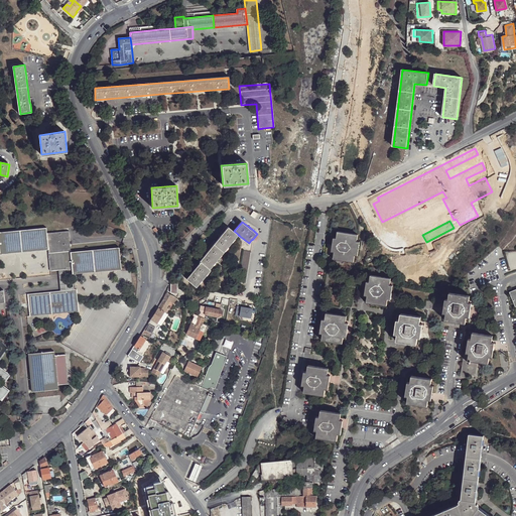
[(239,235),(234,231),(228,226),(223,233),(221,236),(220,237),(209,251),(207,253),(206,254),(201,261),(202,261),(211,269),(238,235),(239,235)]
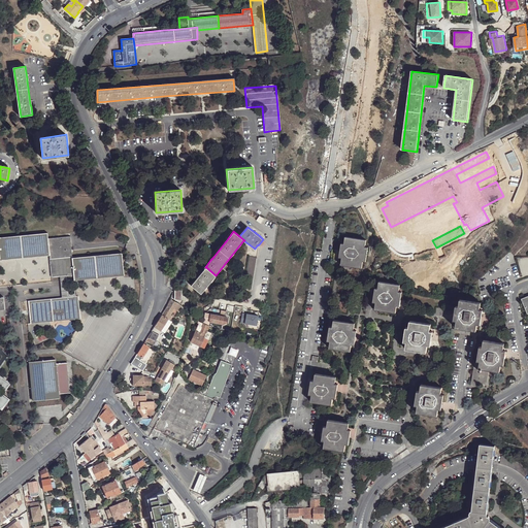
[(50,256),(48,238),(47,233),(0,237),(0,258),(0,260),(50,256)]
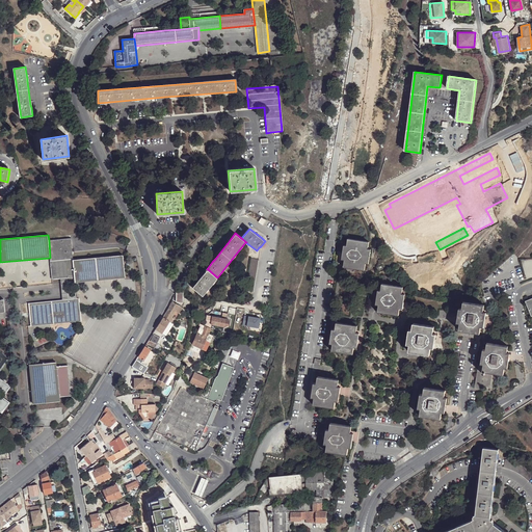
[(371,240),(349,237),(348,244),(345,244),(343,258),(346,259),(344,266),(366,269),(367,262),(370,263),(372,248),(369,247),(371,240)]
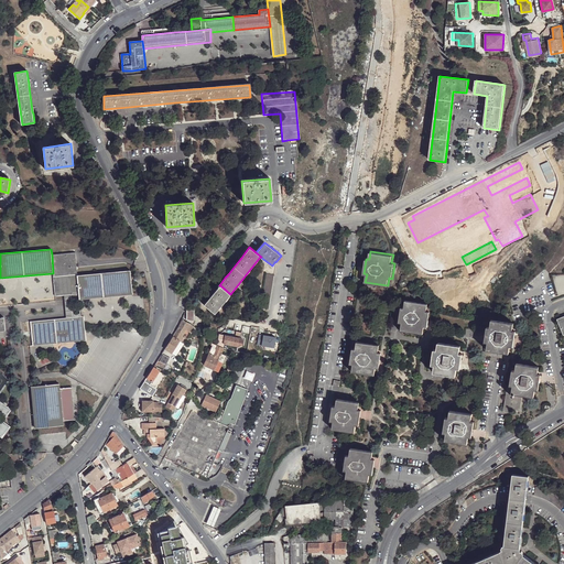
[(75,252),(52,255),(53,273),(55,296),(64,295),(79,294),(77,275),(75,252)]
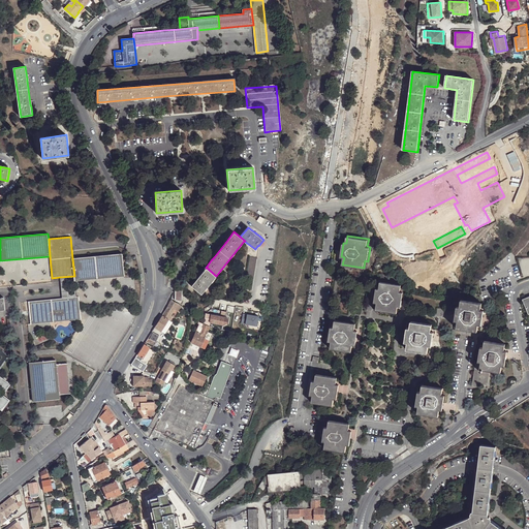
[(107,265),(109,277),(124,276),(122,253),(72,258),(74,276),(74,281),(80,280),(79,268),(107,265)]
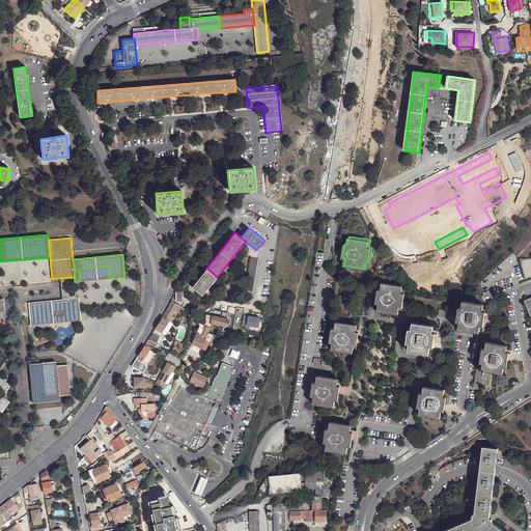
[(251,257),(246,289),(253,291),(259,258),(251,257)]
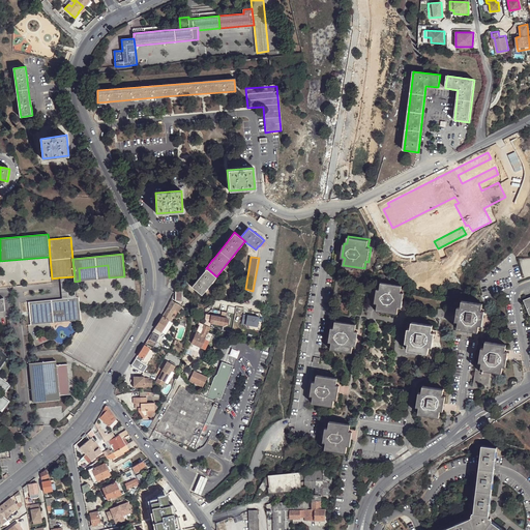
[(80,281),(109,277),(108,265),(79,268),(80,281)]
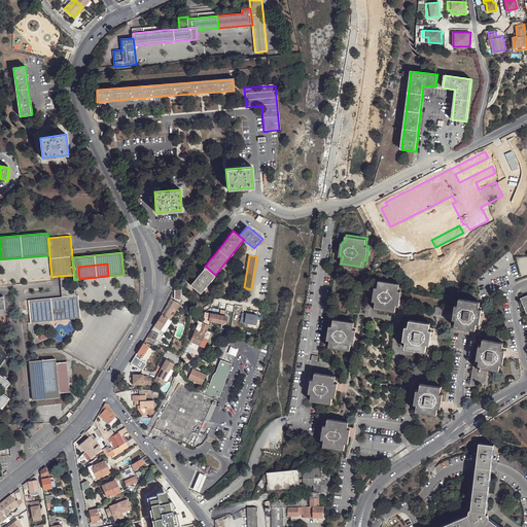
[(215,275),(206,267),(205,267),(200,274),(198,276),(197,278),(190,284),(201,292),(215,275)]
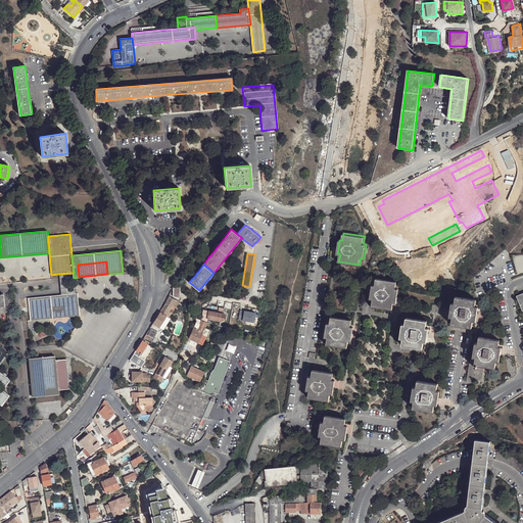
[(74,278),(74,273),(59,274),(60,288),(67,287),(67,291),(73,291),(73,294),(76,293),(74,278)]
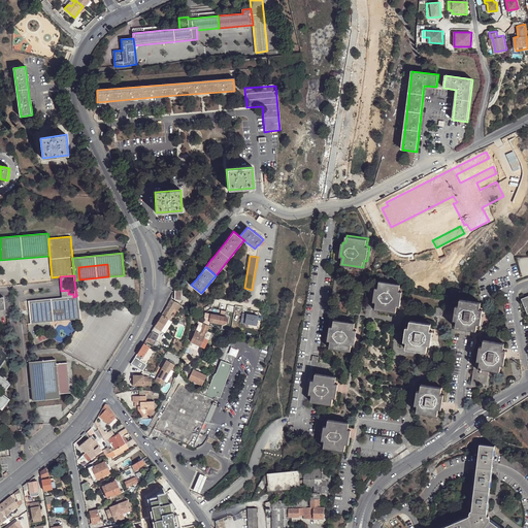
[(375,309),(396,312),(398,305),(400,306),(402,292),(400,291),(401,284),(381,281),(378,288),(376,288),(374,301),(376,302),(375,309)]
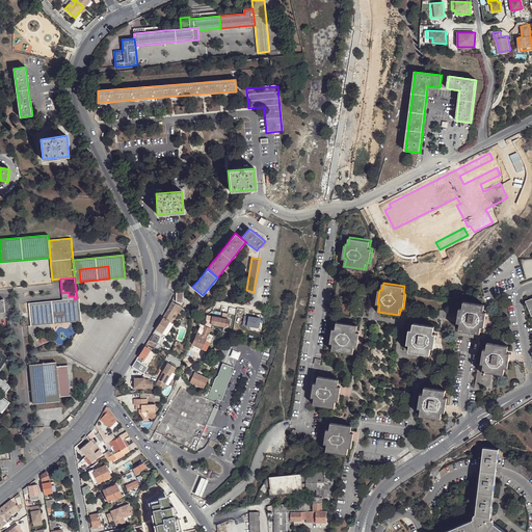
[(79,298),(77,298),(74,299),(62,300),(29,303),(31,326),(81,321),(80,309),(79,298)]
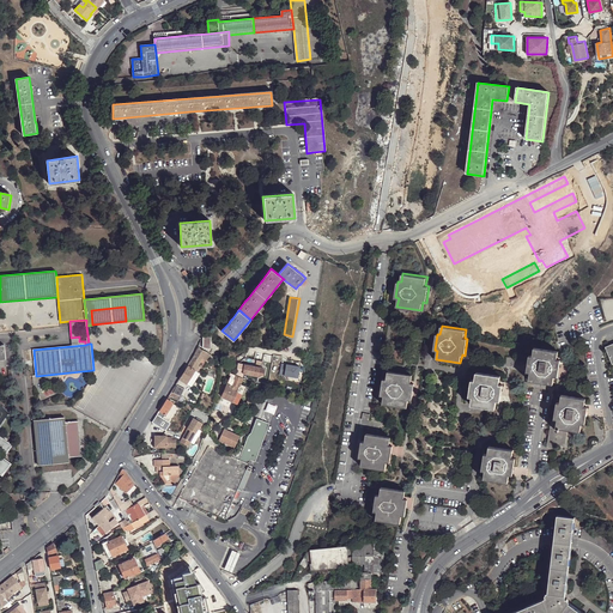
[(202,358),(206,351),(198,347),(194,354),(188,365),(194,370),(198,364),(202,358)]
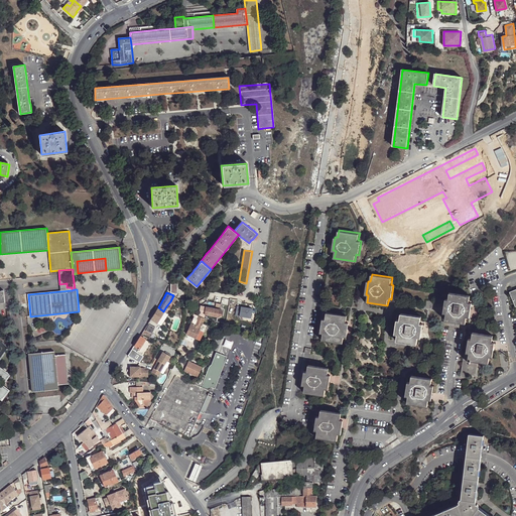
[(444,313),(447,313),(446,320),(466,324),(467,317),(470,317),(472,303),(470,303),(471,296),(450,293),(449,300),(446,299),(444,313)]
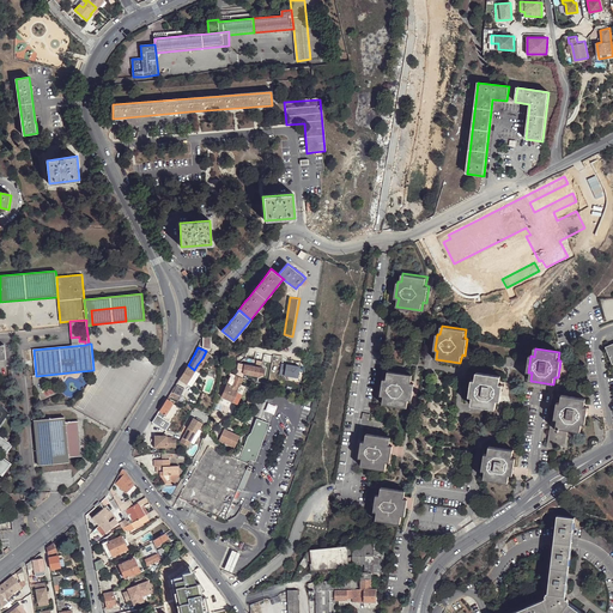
[(238,362),(237,370),(244,371),(244,372),(259,375),(263,374),(265,368),(238,362)]
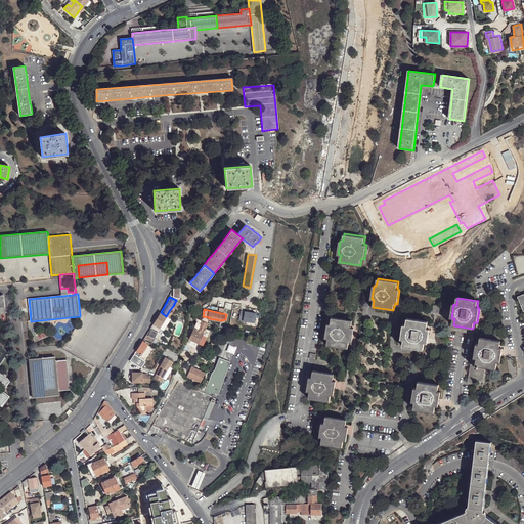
[(255,323),(257,313),(245,311),(243,321),(255,323)]
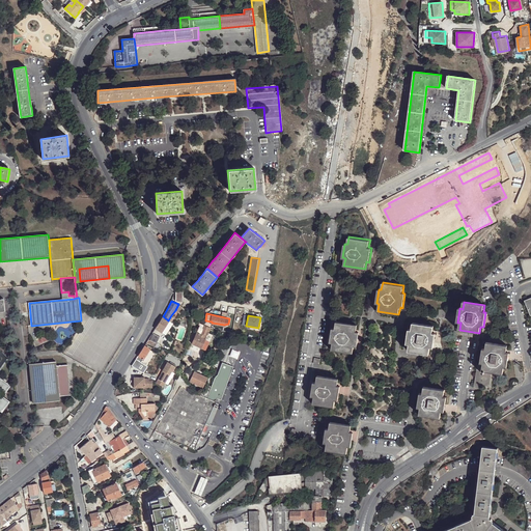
[(163,316),(156,328),(165,334),(172,323),(168,320),(163,316)]
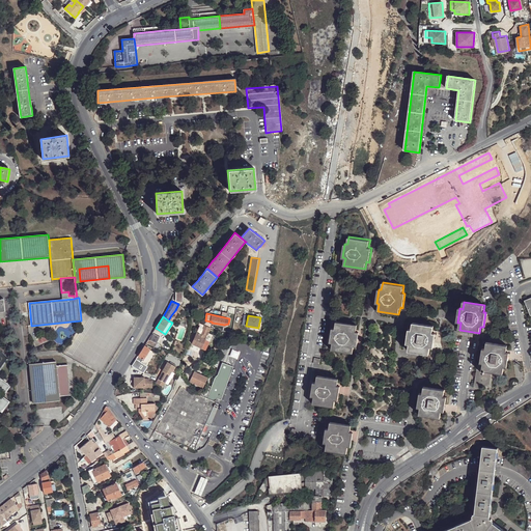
[(357,331),(358,324),(337,320),(336,328),(333,328),(331,342),(333,342),(332,350),(353,353),(354,345),(357,346),(359,332),(357,331)]
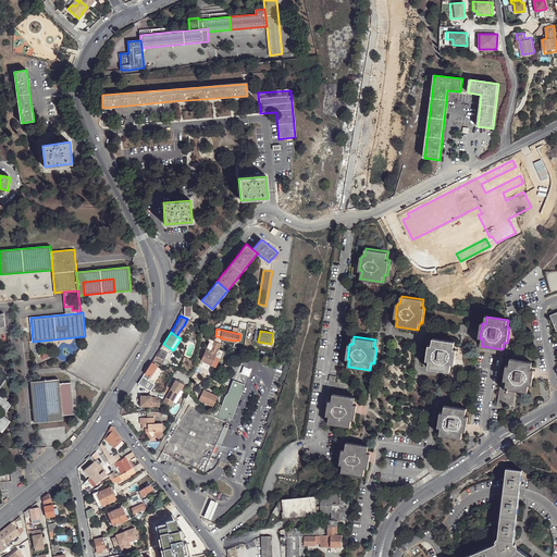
[(458,350),(455,349),(456,342),(434,338),(433,346),(430,345),(428,360),(430,361),(429,369),(452,372),(453,364),(456,366),(458,350)]
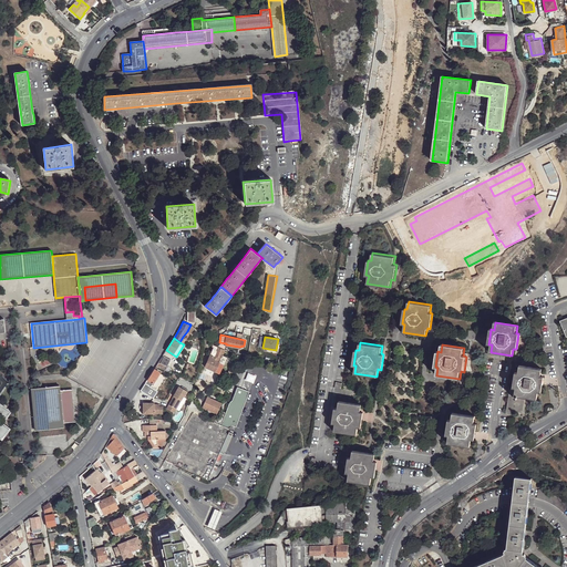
[(224,354),(226,349),(224,349),(218,347),(217,347),(214,356),(212,354),(206,367),(216,371),(223,357),(224,354)]
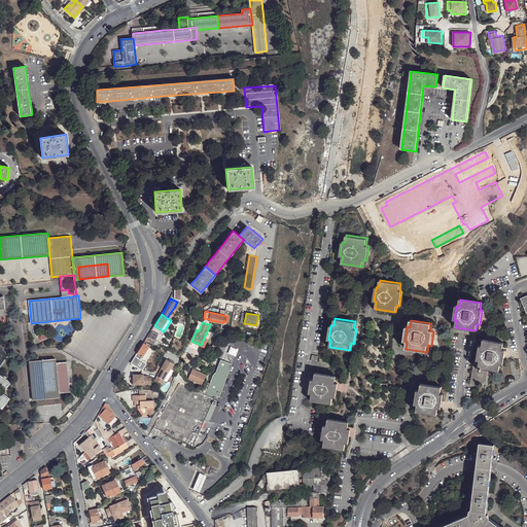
[(146,337),(144,341),(153,345),(159,335),(152,331),(148,338),(146,337)]
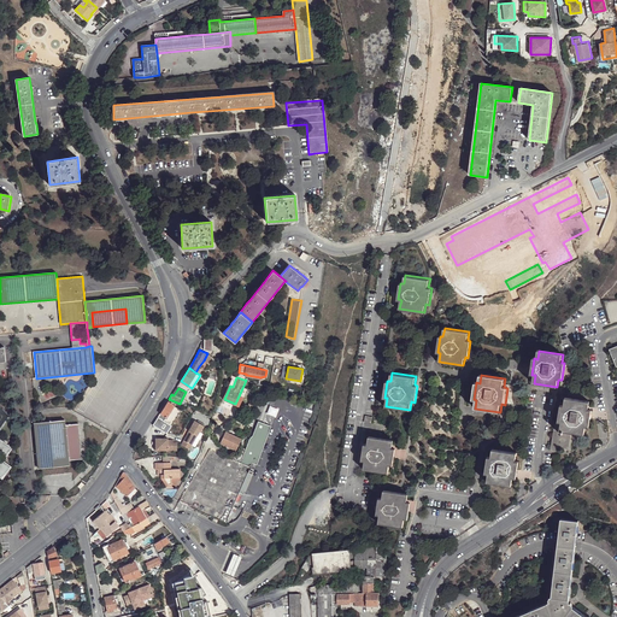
[(242,388),(235,404),(240,406),(247,391),(242,388)]
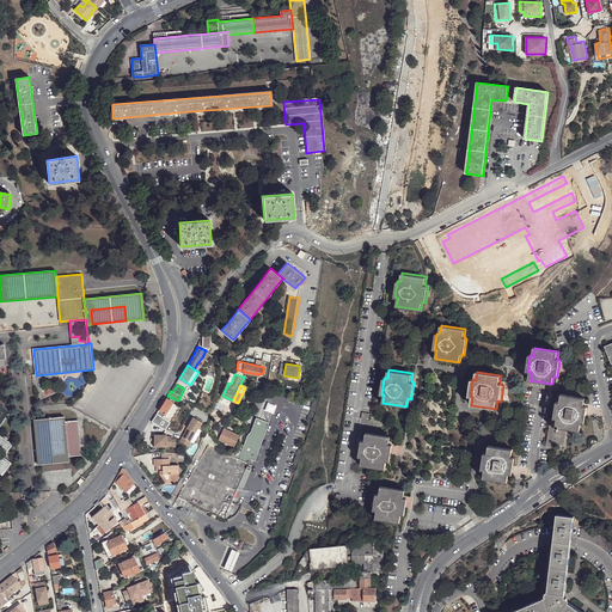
[(167,396),(166,398),(172,402),(178,405),(181,402),(178,401),(167,396)]
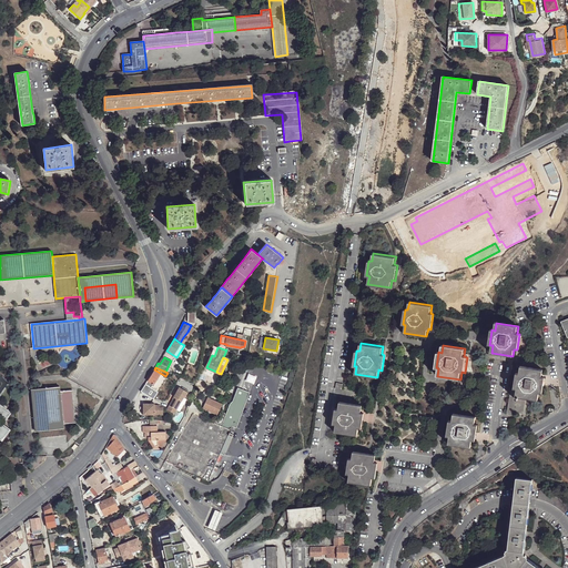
[(544,371),(521,367),(520,375),(517,374),(515,389),(517,391),(517,393),(511,392),(507,415),(514,416),(514,414),(524,415),(527,399),(538,401),(540,394),(544,394),(546,378),(543,378),(544,371)]
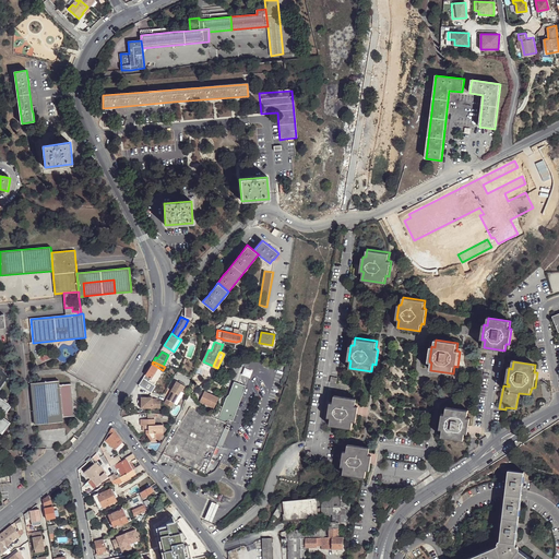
[(152,364),(145,375),(151,378),(157,367),(152,364)]
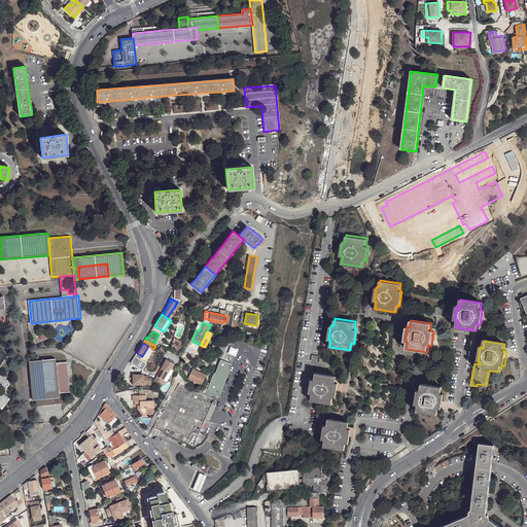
[(137,353),(133,361),(143,369),(144,369),(155,350),(153,349),(148,346),(142,356),(137,353)]
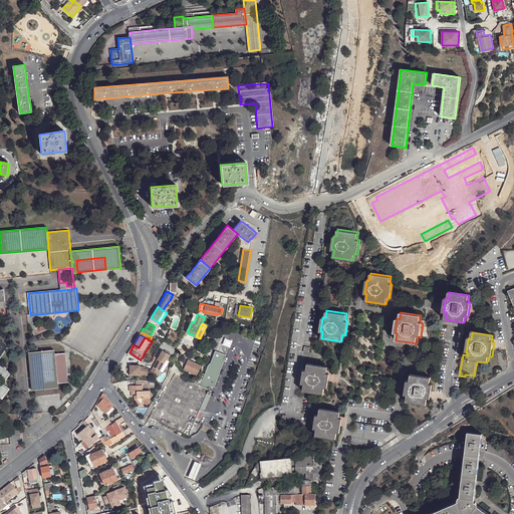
[(57,383),(55,354),(54,349),(28,352),(32,391),(58,388),(57,383)]
